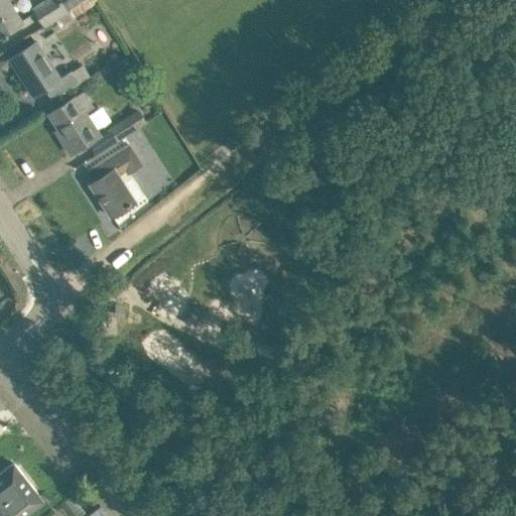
[(0,0),(0,34),(1,34),(3,36),(12,31),(11,29),(23,21),(9,0),(0,0)]
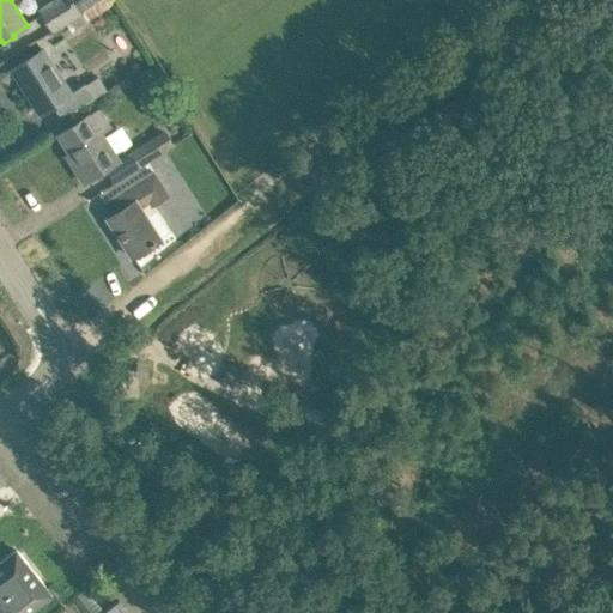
[(52,0),(41,7),(54,28),(65,20),(97,0),(52,0)]
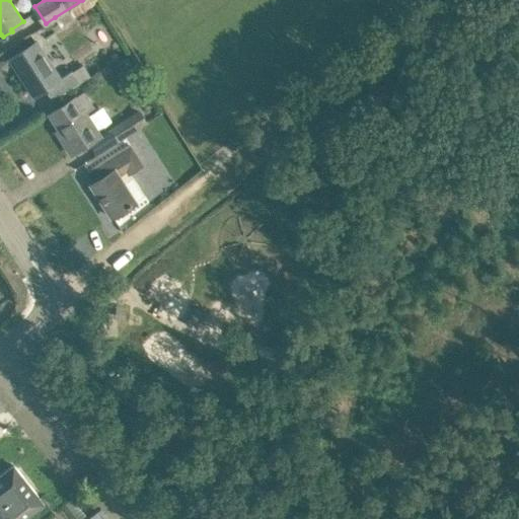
[(10,58),(19,73),(20,72),(23,77),(22,78),(34,95),(45,88),(53,100),(81,81),(73,69),(62,77),(38,40),(10,58)]
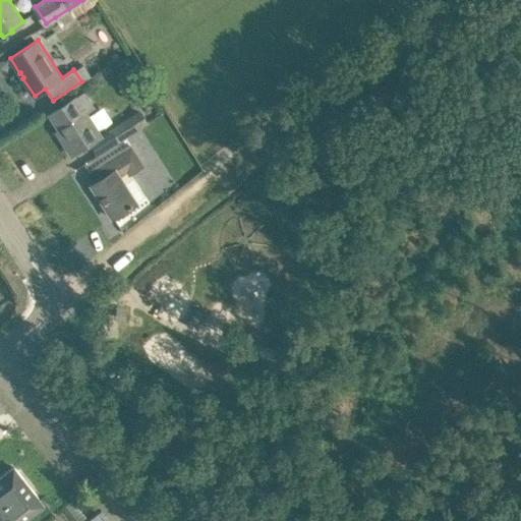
[(50,113),(65,135),(62,137),(72,154),(90,143),(98,156),(138,128),(129,115),(111,127),(112,128),(102,134),(87,111),(95,106),(84,91),(50,113)]
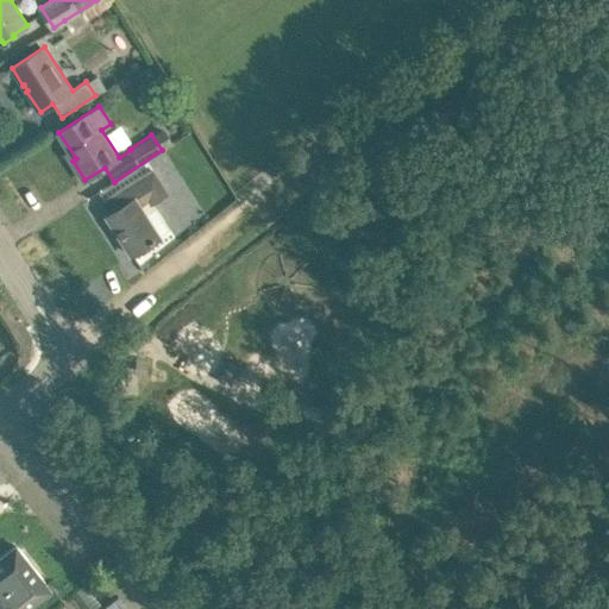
[(125,188),(105,201),(112,213),(107,215),(132,253),(159,236),(170,228),(156,207),(145,214),(139,205),(152,198),(155,201),(170,192),(155,169),(125,188)]
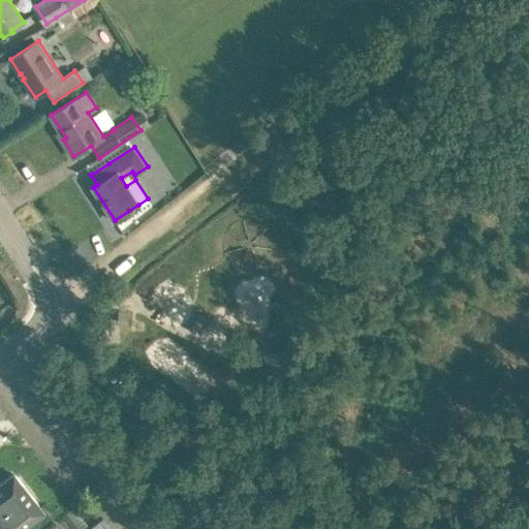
[(0,528),(25,528),(45,514),(14,474),(0,485),(0,528)]
